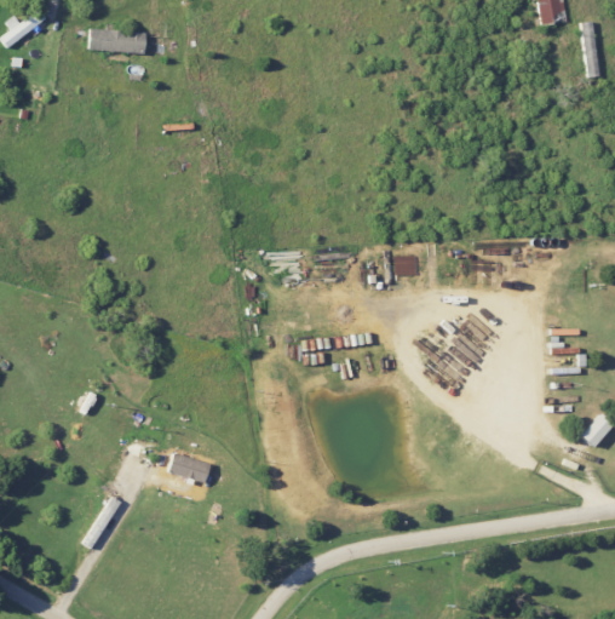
[(568,19),(565,0),(539,0),(542,22),(568,19)]
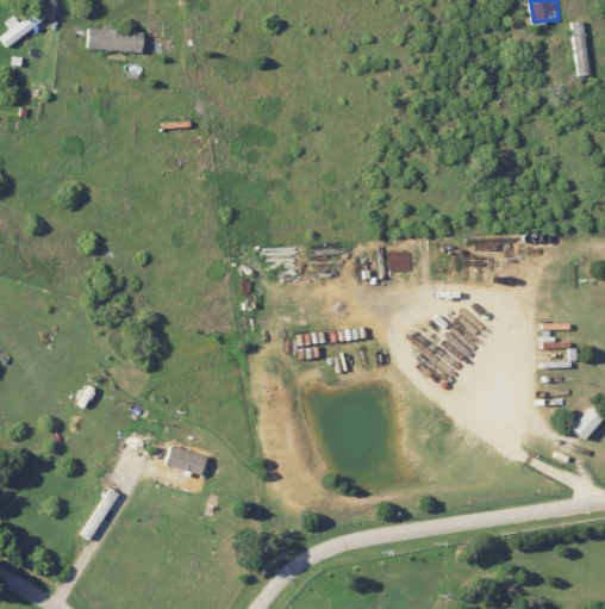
[(6,20),(12,29),(1,36),(8,47),(48,18),(41,7),(20,22),(16,13),(6,20)]
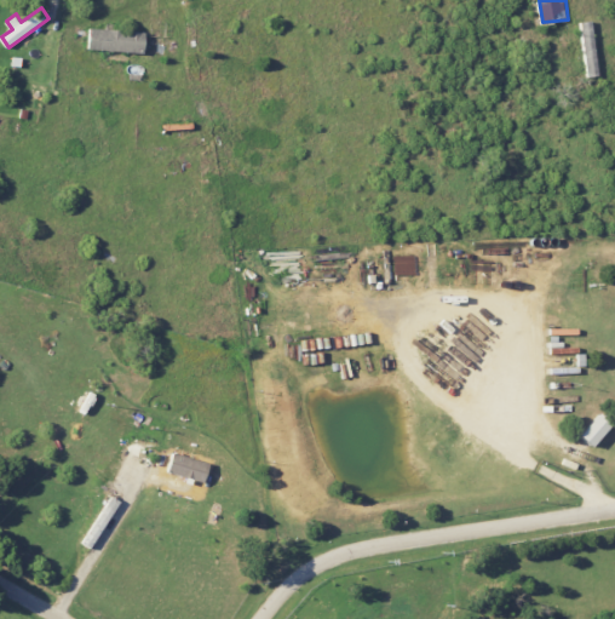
[(145,51),(147,29),(90,28),(90,50),(145,51)]
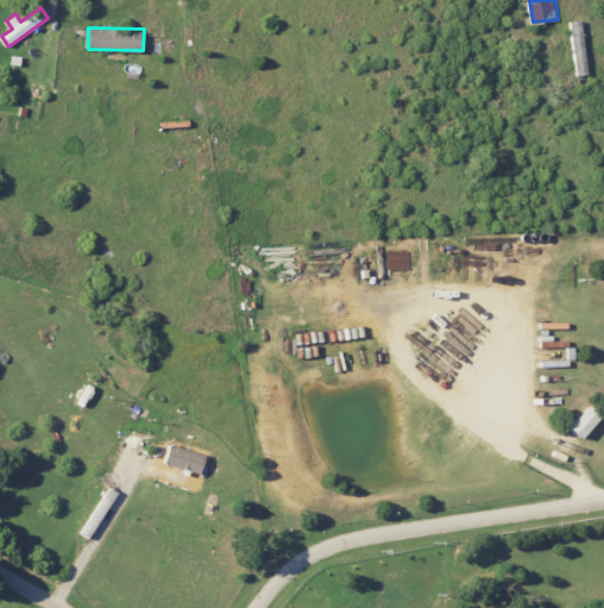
[(582,439),(602,417),(590,405),(570,426),(582,439)]
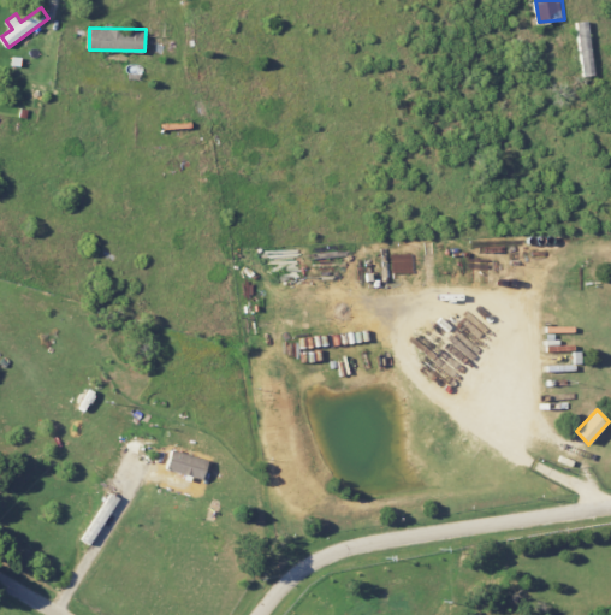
[(211,460),(173,449),(168,468),(205,479),(211,460)]
